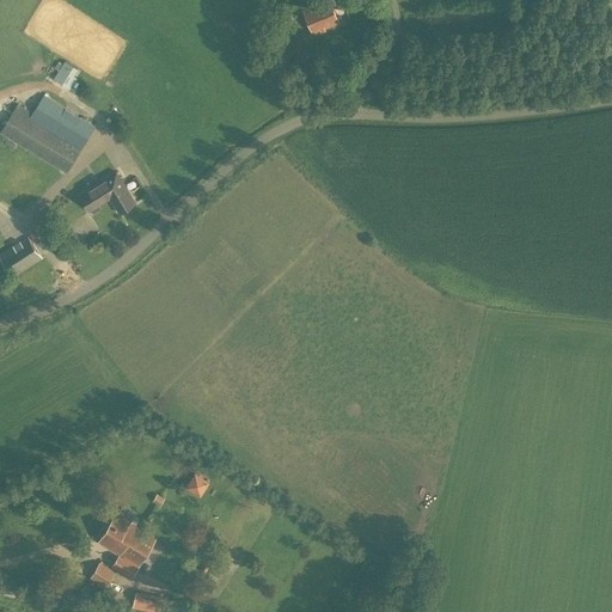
[(313,34),(340,23),(330,0),(324,0),(303,10),(313,34)]
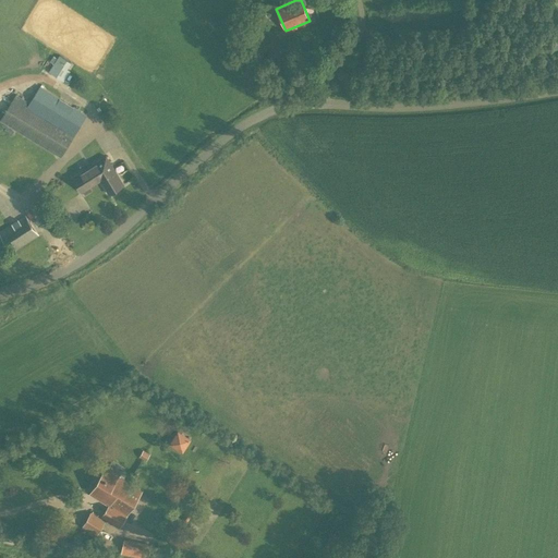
[(252,28),(268,16),(263,9),(246,20),(252,28)]
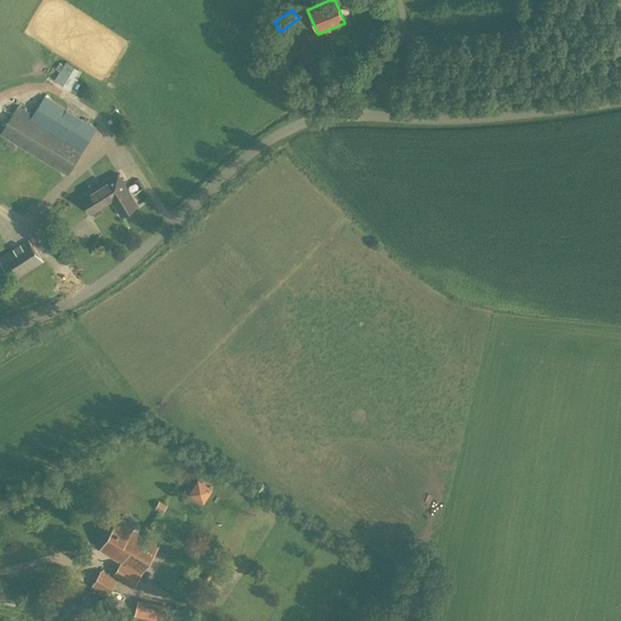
[(56,79),(73,89),(79,77),(77,75),(81,67),(66,60),(56,79)]
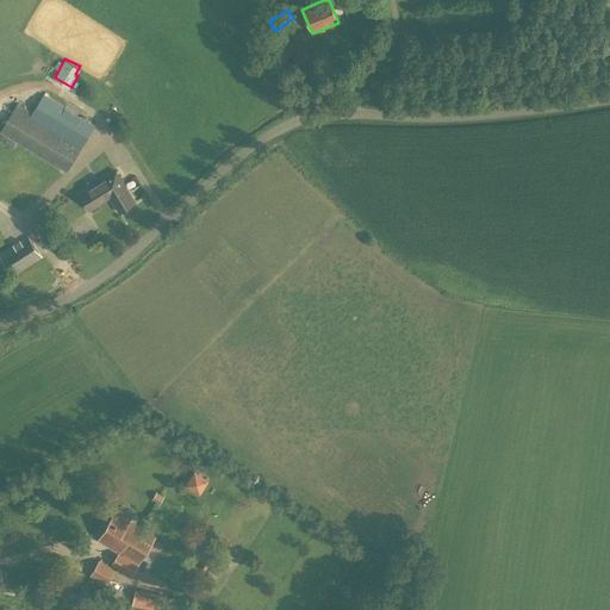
[(17,137),(62,166),(68,169),(95,125),(44,93),(33,110),(19,101),(2,129),(17,137)]
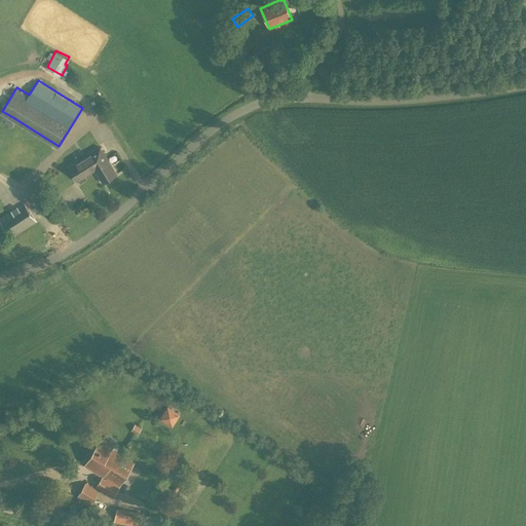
[(103,183),(117,174),(101,146),(86,155),(95,168),(90,171),(91,172),(95,170),(103,183)]
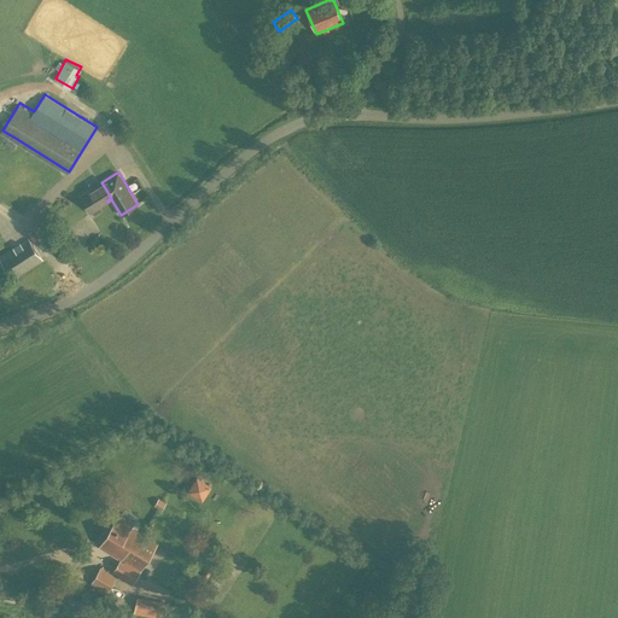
[(91,213),(108,202),(106,200),(111,198),(101,182),(81,196),(91,213)]
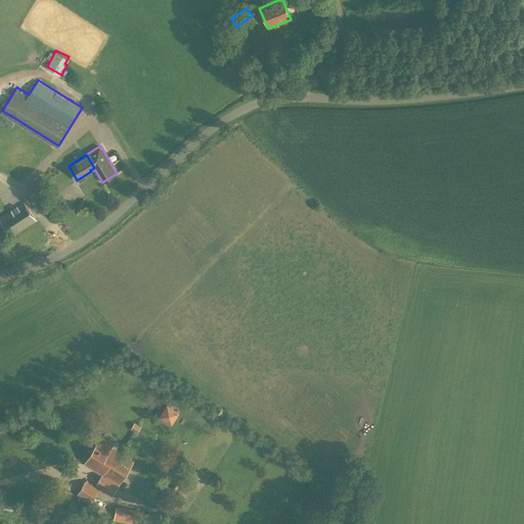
[(0,220),(11,237),(37,221),(24,202),(0,217),(0,220)]
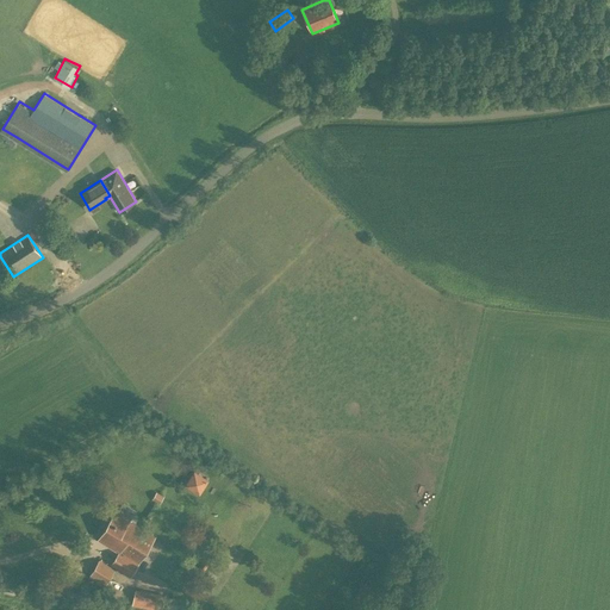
[(186,483),(201,492),(211,478),(195,468),(186,483)]
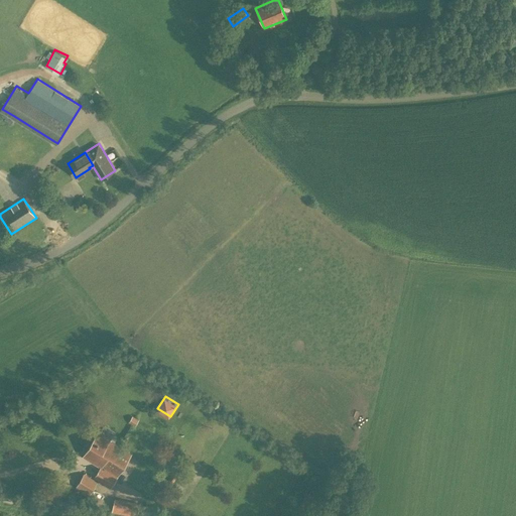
[(94,478),(98,481),(107,469),(106,469),(118,446),(109,441),(110,439),(98,432),(83,457),(100,467),(94,478)]
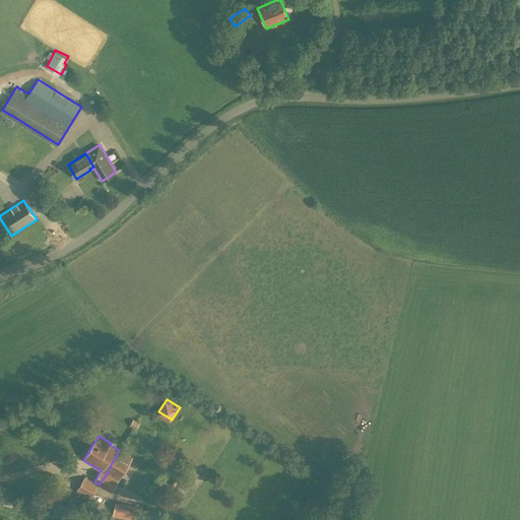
[(132,458),(119,450),(107,472),(108,472),(99,484),(112,493),(132,458)]
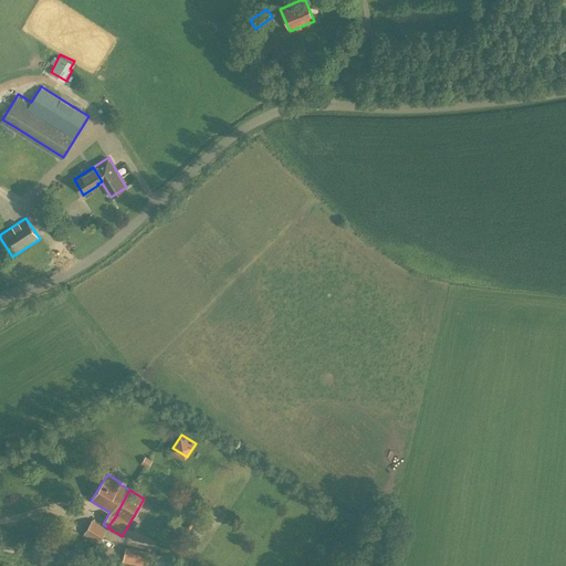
[(106,527),(92,519),(82,534),(97,543),(106,527)]
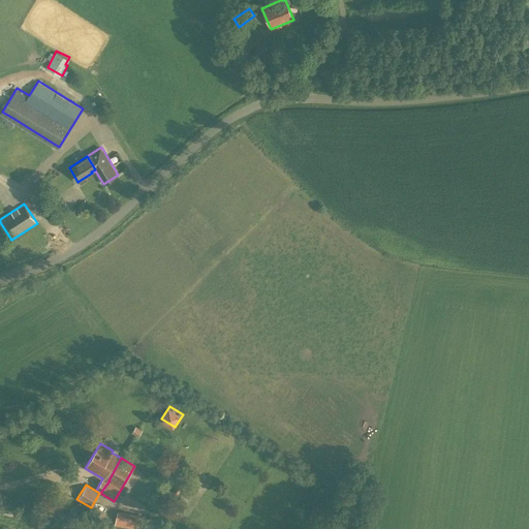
[(137,528),(142,528),(145,516),(120,509),(116,524),(137,528)]
